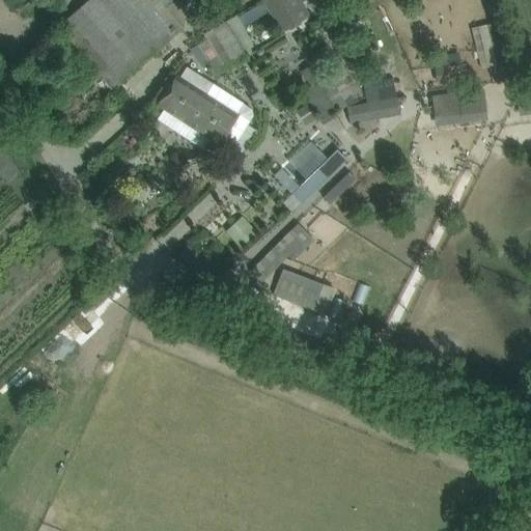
[(176,0),(89,0),(67,20),(112,70),(102,79),(113,91),(182,29),(168,14),(179,3),(176,0)]
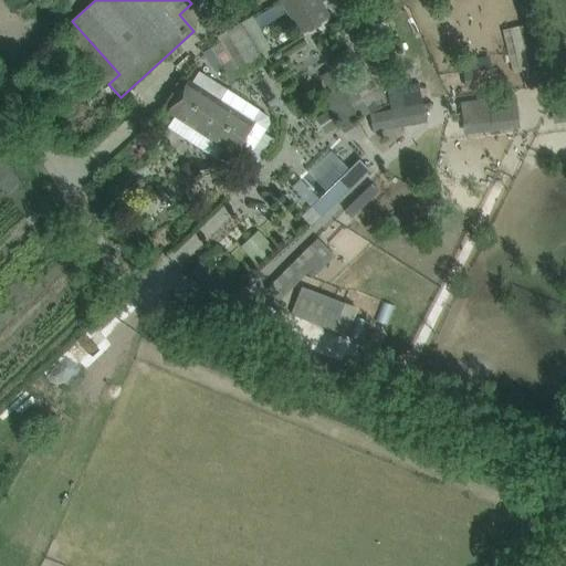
[(303,0),(286,0),(306,33),(318,25),(303,0)]
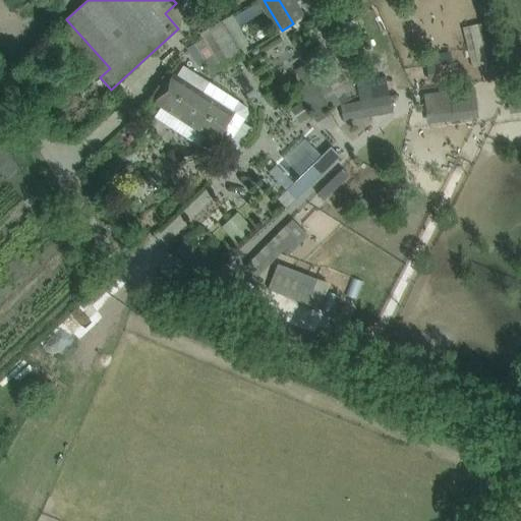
[(338,0),(322,0),(326,7),(330,5),(333,11),(342,6),(339,0),(338,0)]
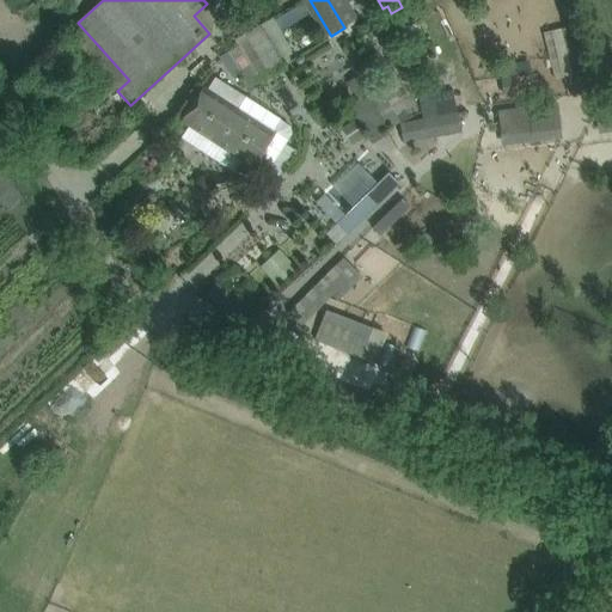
[(261,25),(236,40),(261,81),(285,67),(261,25)]
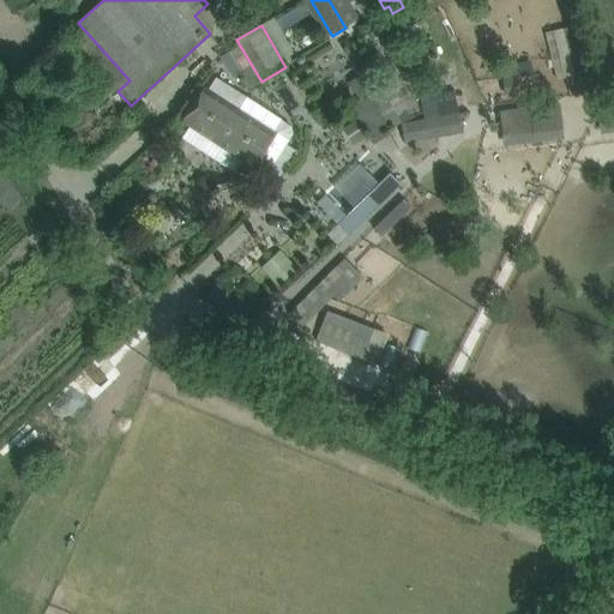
[(575,26),(553,31),(565,78),(587,72),(575,26)]
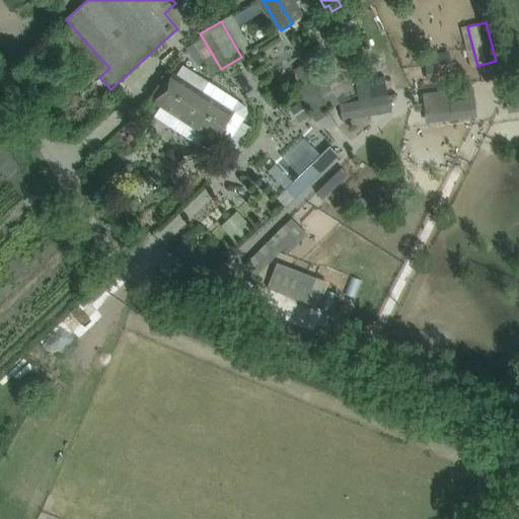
[(340,25),(328,30),(332,39),(344,32),(340,25)]
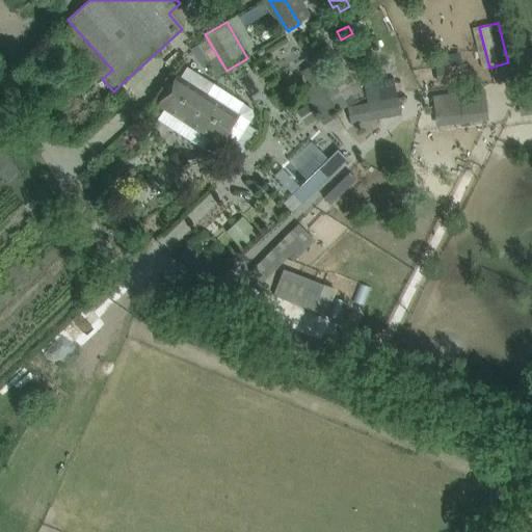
[(337,111),(333,103),(328,97),(339,91),(330,78),(321,84),(312,68),(302,73),(312,88),(304,92),(315,111),(316,110),(323,121),(337,111)]
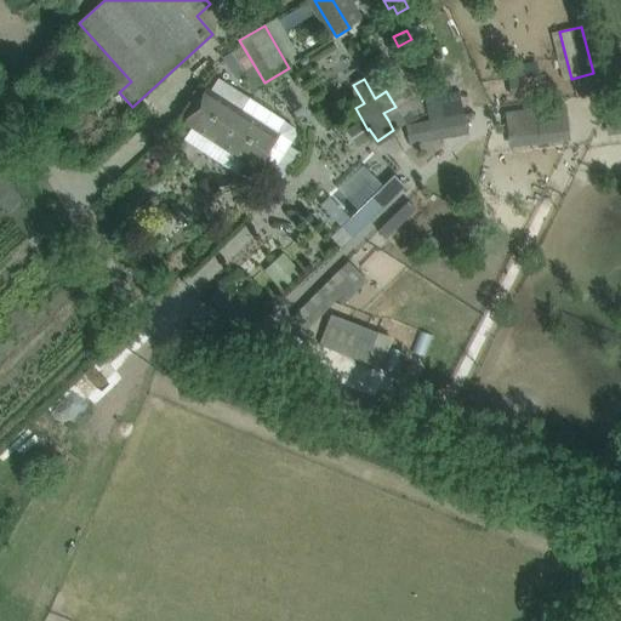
[(197,103),(183,123),(192,129),(221,147),(250,100),(220,80),(211,92),(205,90),(197,103)]
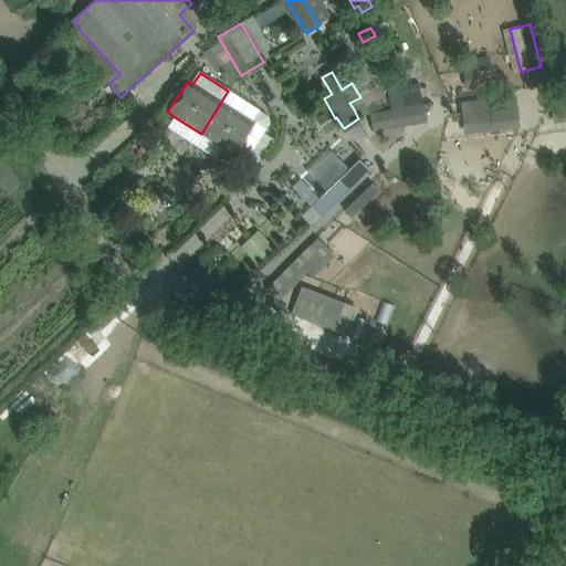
[(228,91),(201,134),(227,150),(234,156),(236,154),(249,161),(271,126),(270,118),(228,91)]
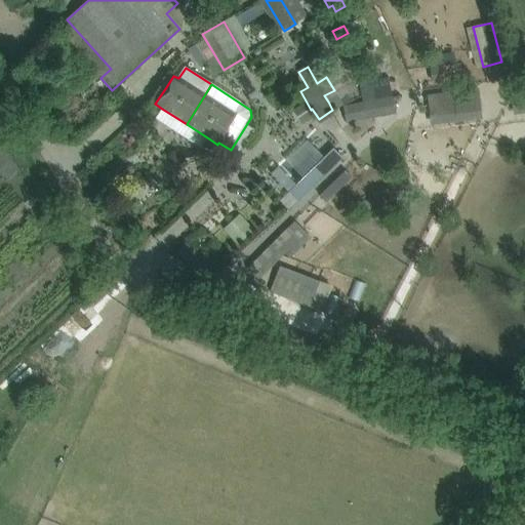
[(480,89),(428,95),(431,125),(483,119),(480,89)]
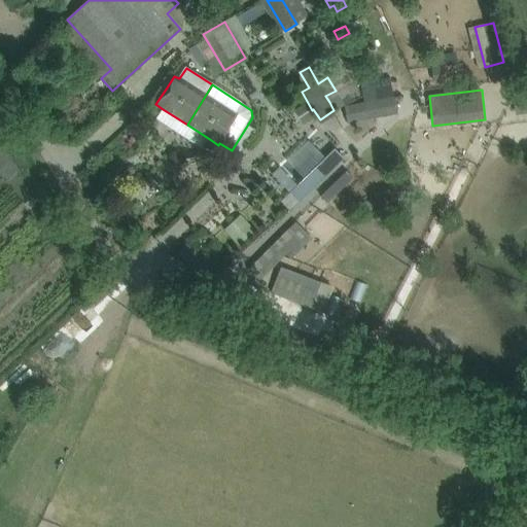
[(526,96),(514,98),(515,115),(526,114),(526,96)]
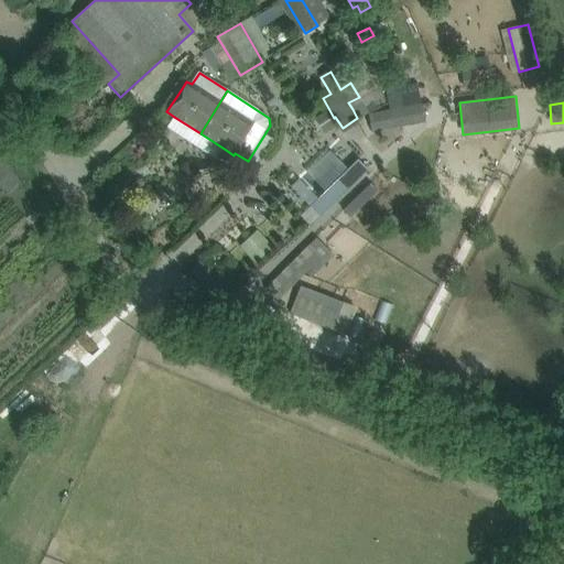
[(423,104),(369,114),(372,132),(426,123),(423,104)]
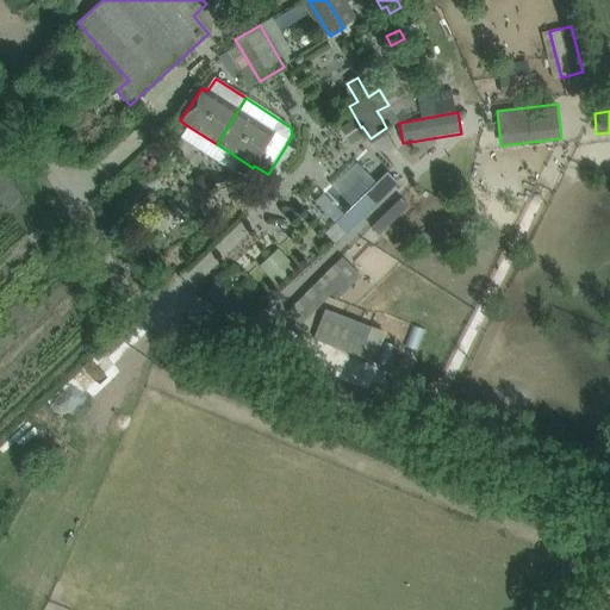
[(353,120),(340,129),(350,144),(362,136),(353,120)]
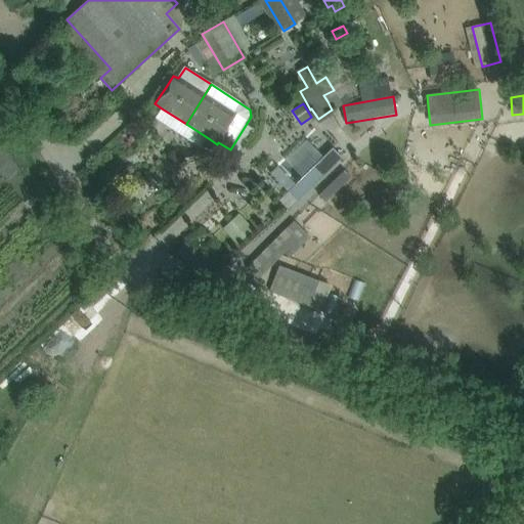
[(333,148),(287,192),(296,202),(342,158),(333,148)]
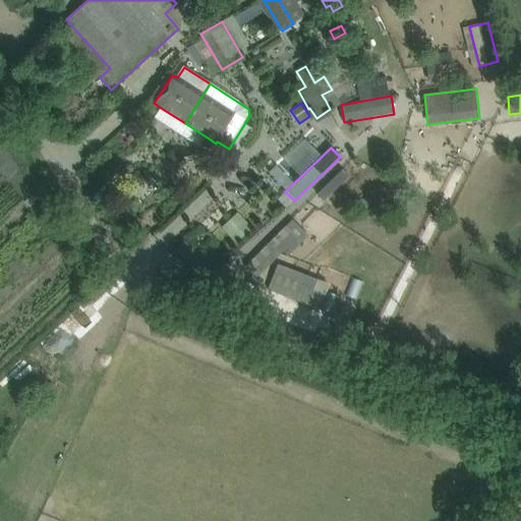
[(304,217),(272,252),(281,259),(293,246),(300,253),(321,231),(304,217)]
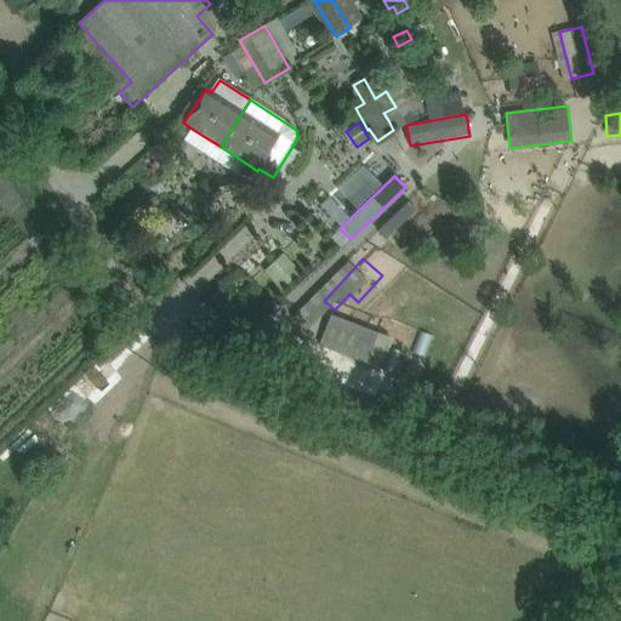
[(289,260),(269,278),(280,290),(300,272),(289,260)]
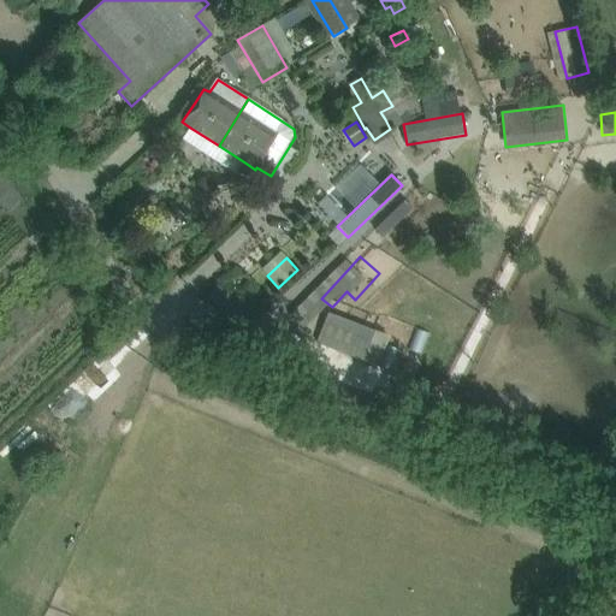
[(374,330),(362,361),(378,367),(390,336),(374,330)]
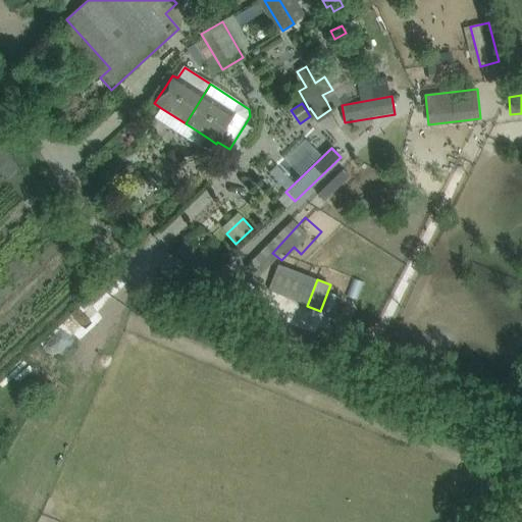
[(60,355),(109,310),(90,289),(41,333),(60,355)]
